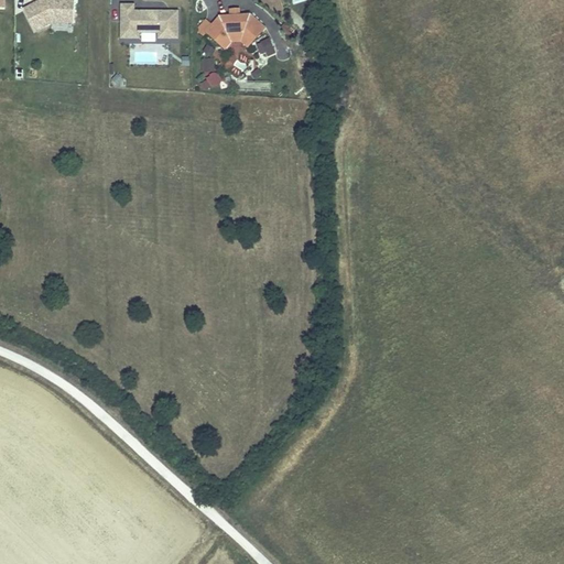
[(74,21),(74,0),(40,0),(23,9),(34,30),(53,20),(74,21)]
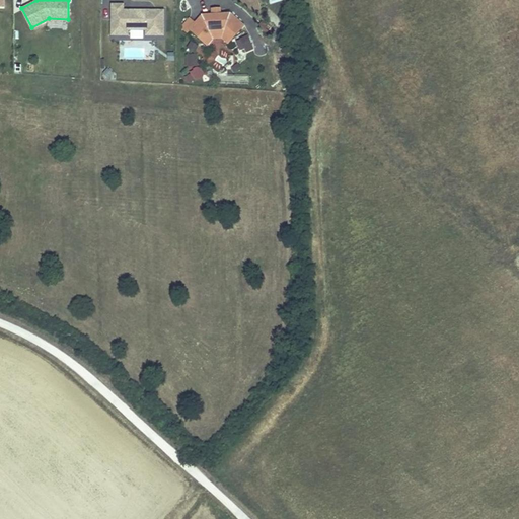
[(163,32),(163,8),(153,8),(153,11),(147,11),(148,8),(123,7),(123,2),(112,2),(112,33),(128,33),(128,27),(146,27),(146,32),(163,32)]
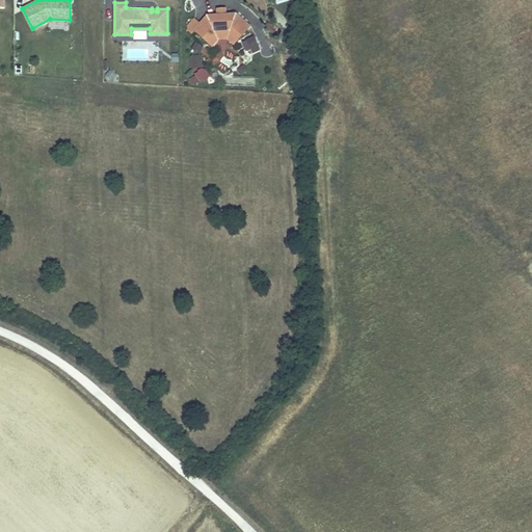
[(206,15),(194,28),(208,41),(215,32),(230,31),(237,38),(249,25),(236,12),(225,14),(224,9),(217,10),(217,14),(206,15)]
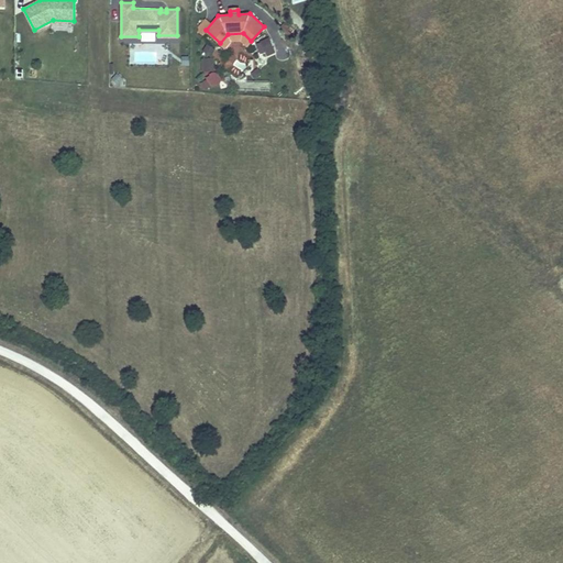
[(228,34),(220,43),(224,46),(230,40),(241,39),(247,45),(251,41),(243,33),(228,34)]
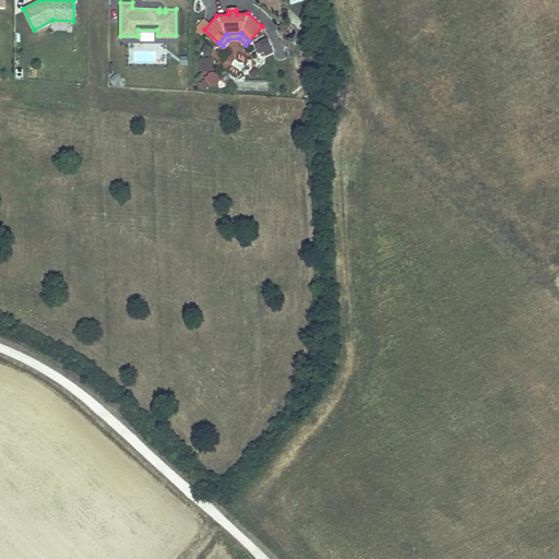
[(268,38),(253,44),(259,58),(273,54),(268,38)]
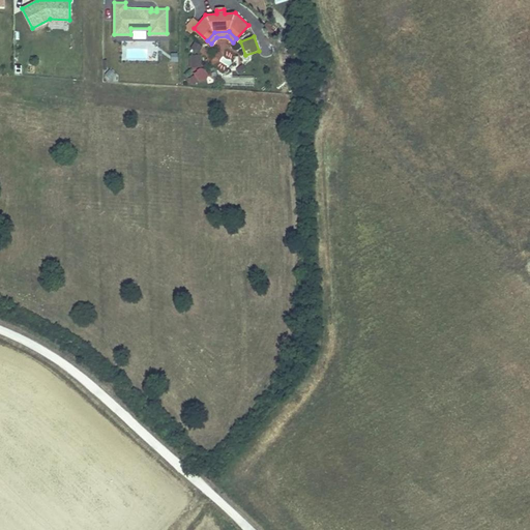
[(187,68),(201,68),(201,55),(187,55),(187,68)]
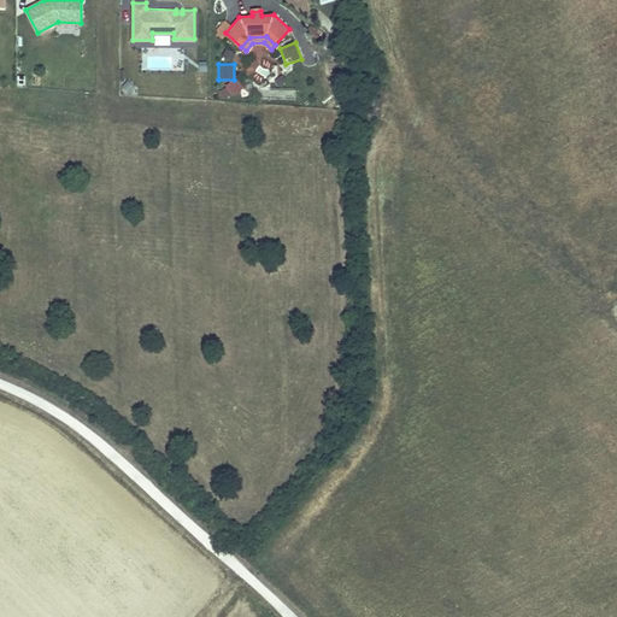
[(219,87),(223,99),(242,93),(238,80),(219,87)]
